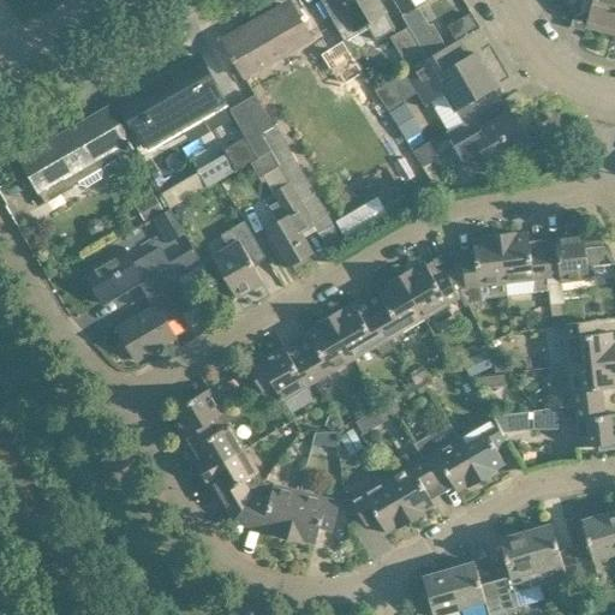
[(394,29),(377,0),(321,0),(345,41),(352,54),(353,54),(346,41),(358,34),(356,29),(366,23),(376,40),(394,29)]
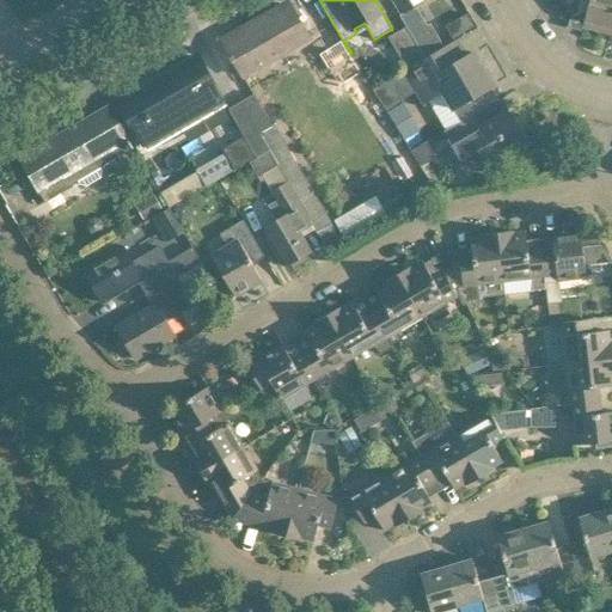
[(415,8),(414,7),(409,0),(391,0),(401,14),(399,16),(407,26),(421,49),(427,59),(445,48),(430,23),(428,25),(417,7),(415,8)]
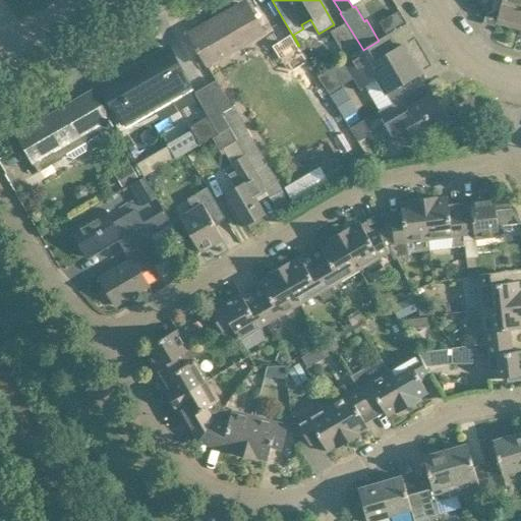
[(499,13),(497,22),(520,29),(520,22),(520,0),(477,0),(483,9),(487,10),(499,13)]
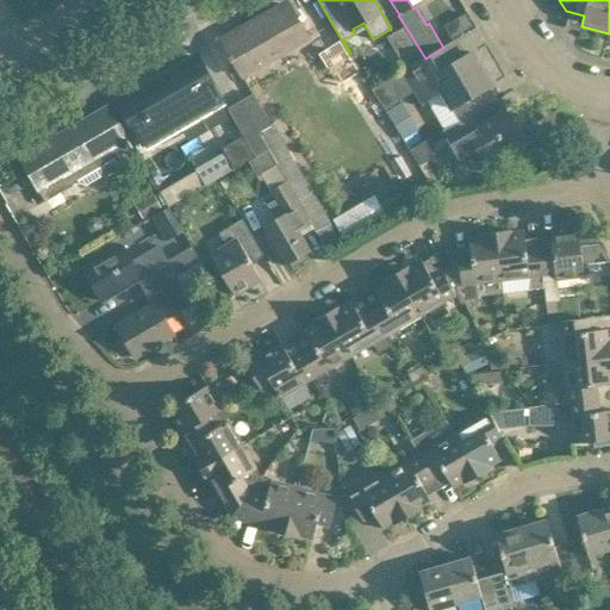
[(229,57),(232,62),(235,61),(243,76),(309,38),(290,6),(277,13),(274,10),(238,30),(242,36),(225,45),(231,56),(229,57)]
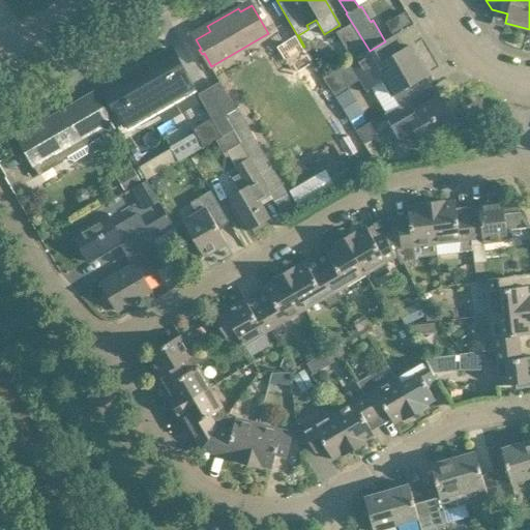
[(405,10),(390,19),(396,30),(411,21),(405,10)]
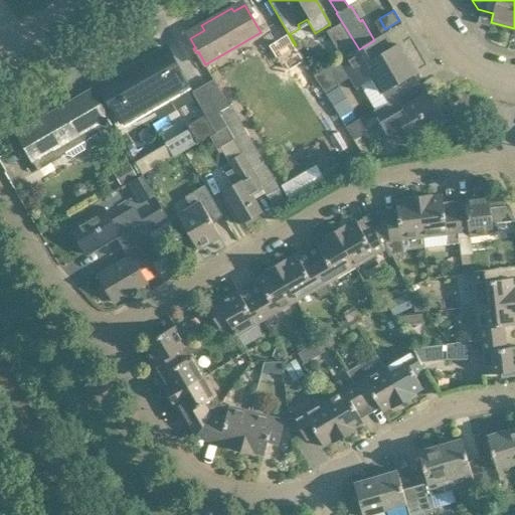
[(359,49),(354,41),(342,22),(327,31),(343,58),(359,49)]
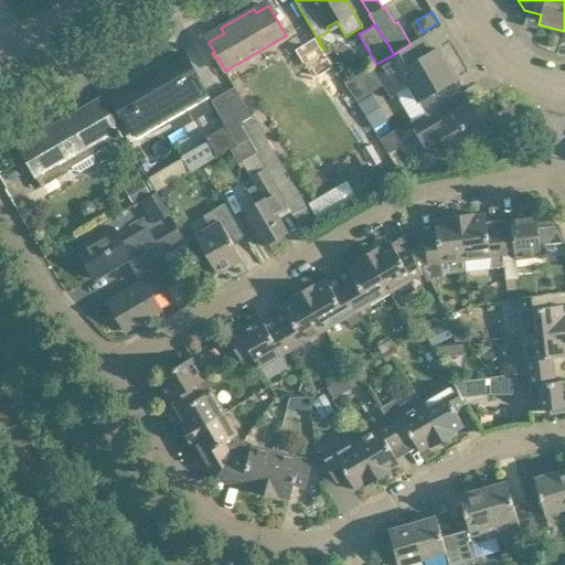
[(317,38),(296,50),(305,65),(309,63),(318,78),(334,68),(323,50),(317,38)]
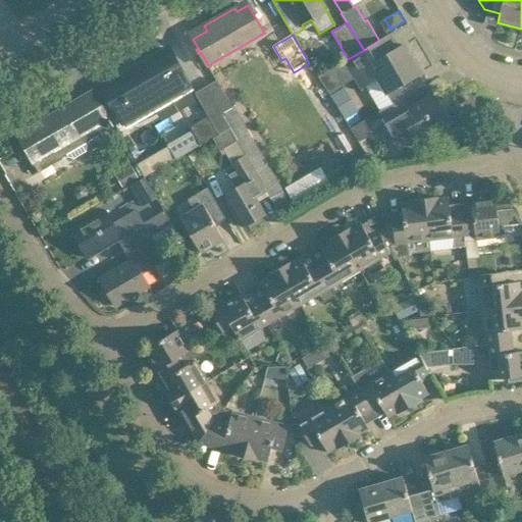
[(347,59),(357,76),(363,87),(365,86),(378,77),(387,93),(396,88),(404,84),(417,75),(421,73),(405,45),(398,49),(389,36),(389,35),(379,41),(364,50),(348,59),(347,59)]
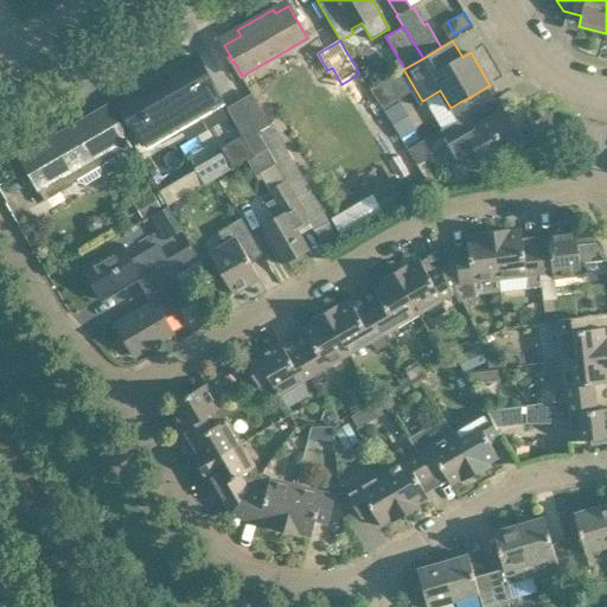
[(119,103),(116,104),(117,107),(121,114),(140,146),(222,100),(198,57),(178,69),(176,65),(149,81),(151,84),(134,94),(119,103)]
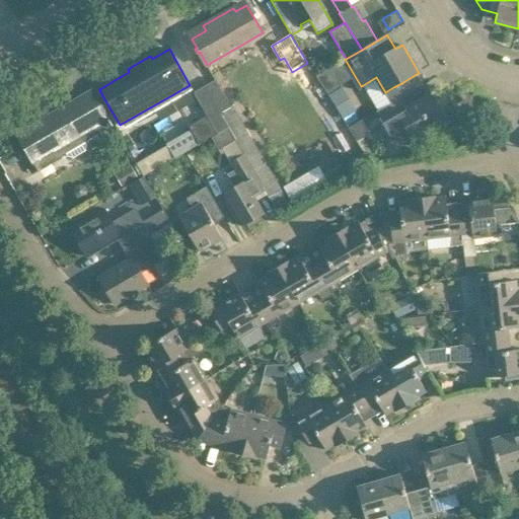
[(345,59),(317,75),(328,94),(342,87),(340,85),(355,76),(345,59)]
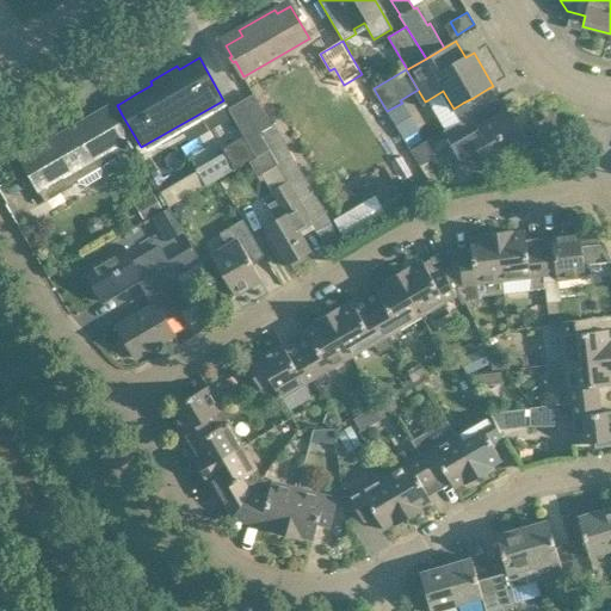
[(254,94),(241,102),(259,133),(269,149),(278,164),(288,181),(313,224),(312,226),(315,230),(316,234),(318,233),(328,252),(343,244),(331,224),(285,144),(273,124),(272,124),(254,94)]
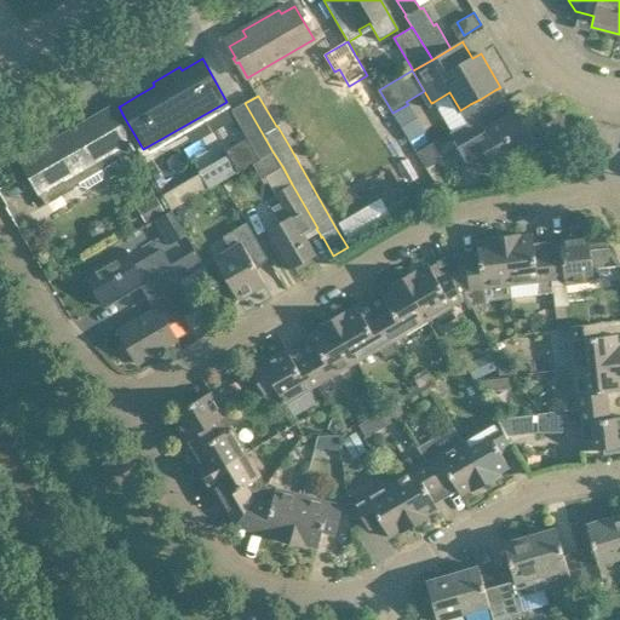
[(247,137),(227,149),(229,154),(239,171),(253,162),(273,151),(263,135),(245,103),(233,110),(233,113),(247,137)]
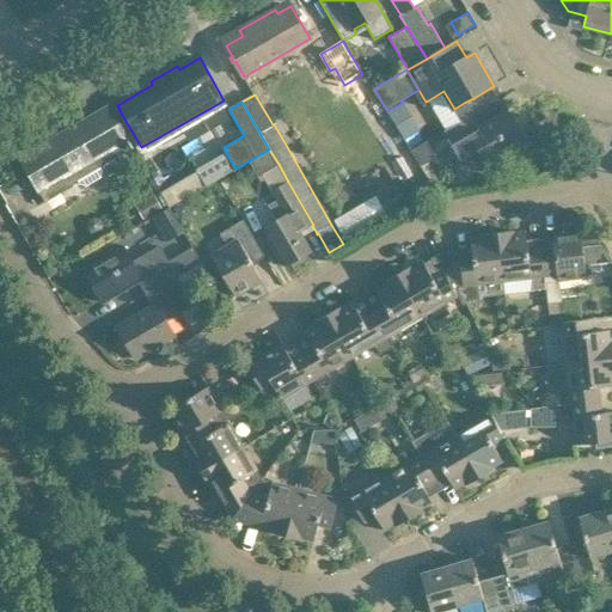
[(36,148),(19,157),(28,171),(40,191),(41,193),(67,177),(72,183),(78,181),(79,184),(86,185),(101,177),(102,171),(101,167),(134,148),(121,127),(109,105),(54,138),(56,142),(46,148),(43,144),(42,142),(35,146),(36,148)]
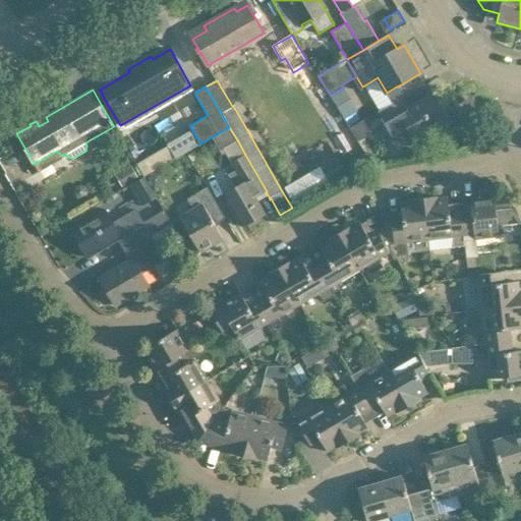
[(402,99),(380,112),(382,115),(393,135),(397,142),(402,145),(410,146),(416,143),(417,142),(415,139),(416,139),(448,121),(433,96),(429,98),(410,109),(403,98),(402,99)]
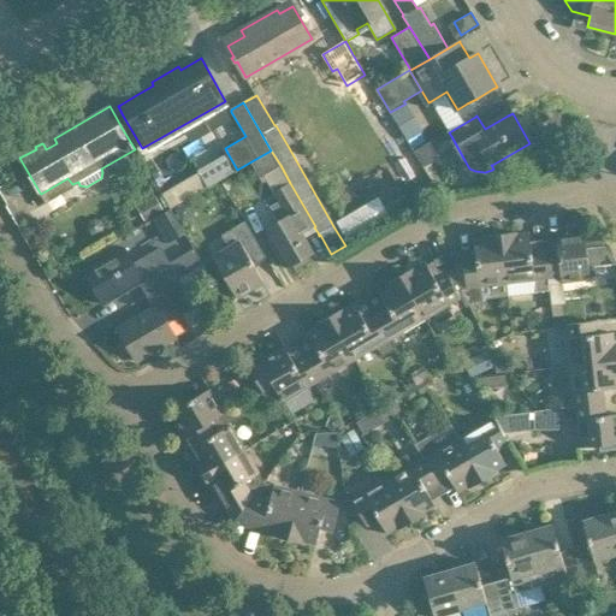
[(424,131),(408,141),(414,152),(431,142),(424,131)]
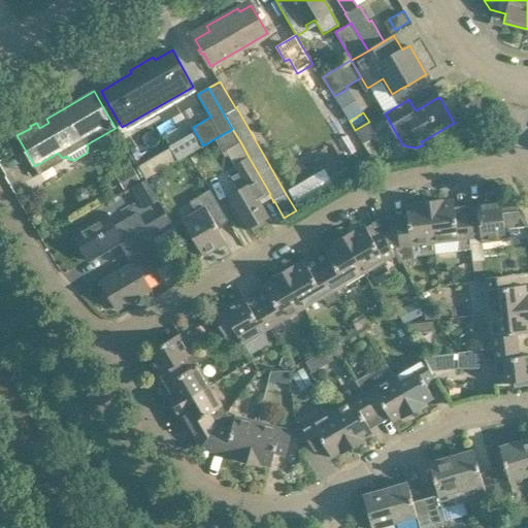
[(384,112),(371,120),(372,121),(374,124),(387,117),(385,113),(384,112)]
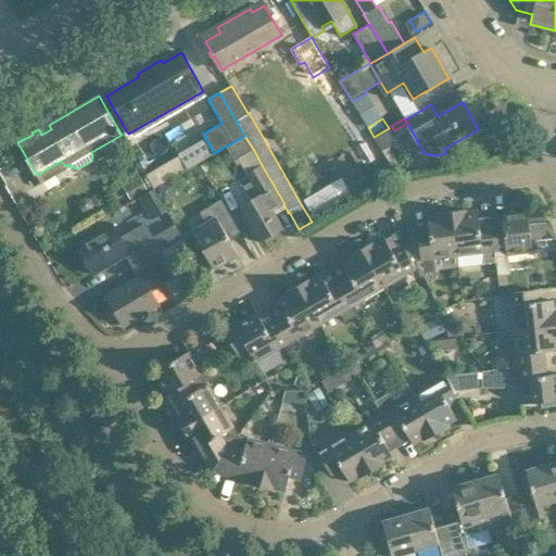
[(389,128),(374,137),(382,151),(391,146),(394,136),(394,130),(391,126),(389,128)]
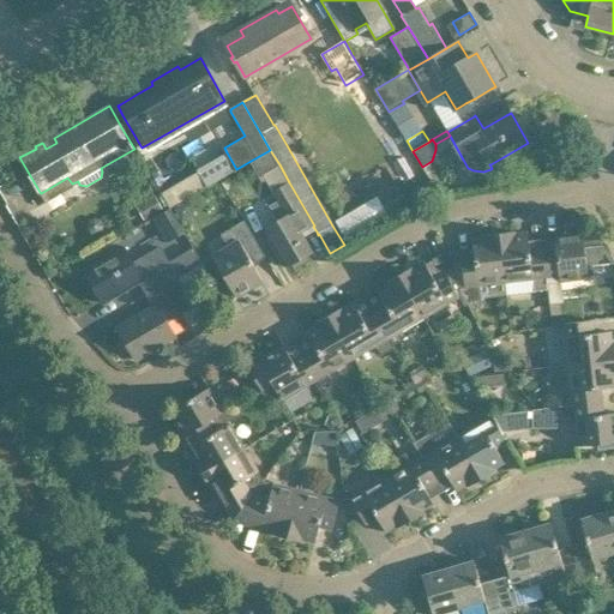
[(270,150),(251,161),(259,176),(263,174),(280,164),(270,150)]
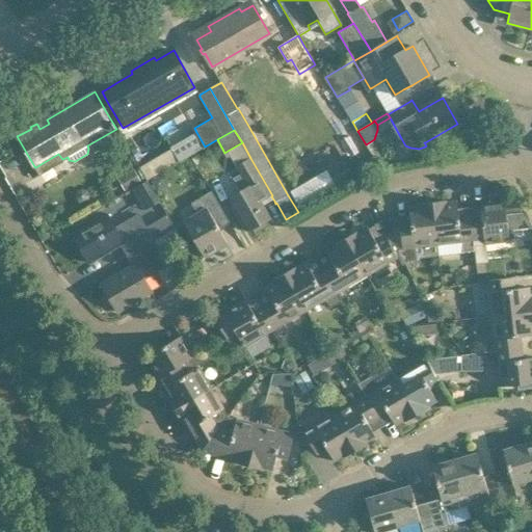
[(242,142),(228,151),(231,155),(237,166),(241,174),(234,178),(241,190),(230,196),(240,213),(250,232),(254,230),(260,231),(266,227),(268,221),(271,219),(264,206),(262,202),(271,196),(272,195),(250,158),(242,142)]
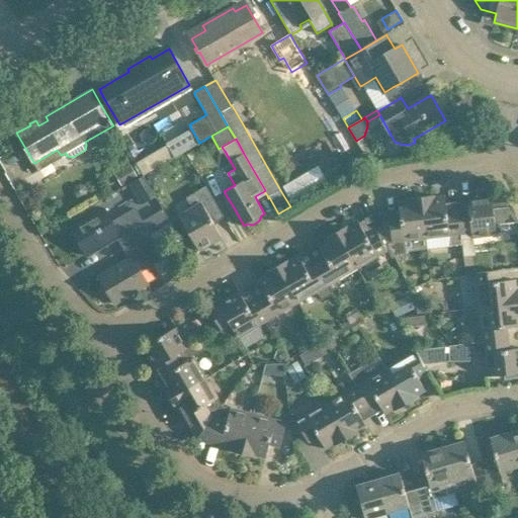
[(134,182),(142,201),(154,195),(145,177),(134,182)]
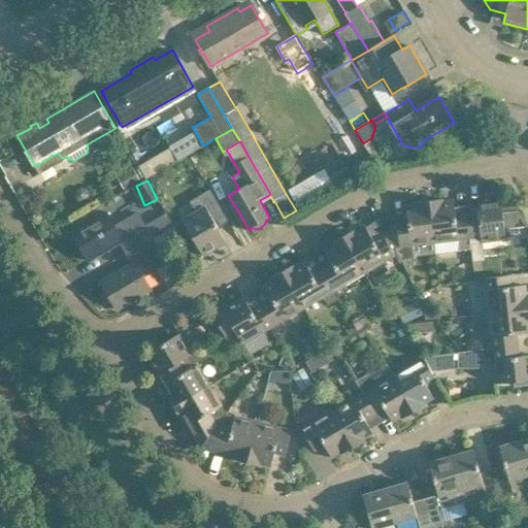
[(226,219),(216,201),(209,190),(199,196),(205,206),(183,220),(203,256),(227,242),(217,224),(226,219)]
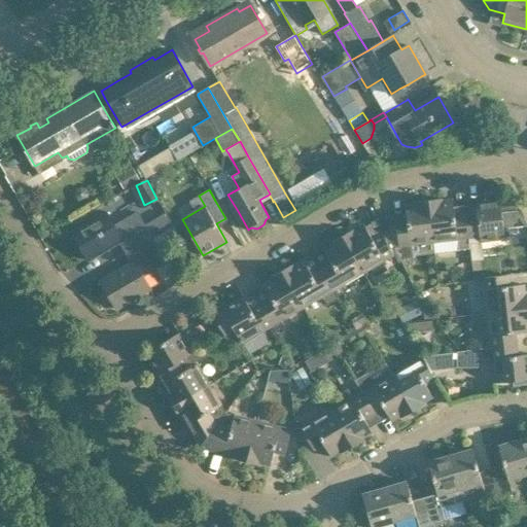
[(478,216),(466,218),(468,239),(469,244),(504,240),(503,225),(526,222),(521,210),(517,211),(517,206),(501,207),(499,192),(485,194),(485,201),(476,202),(478,216)]
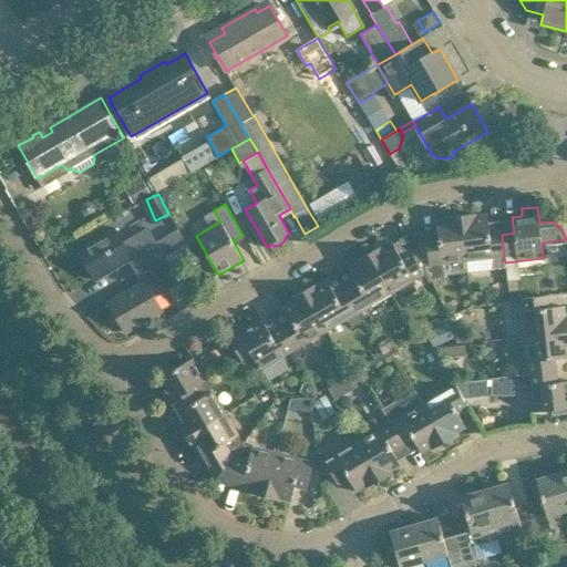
[(462,216),(466,261),(468,272),(505,268),(505,263),(504,257),(502,235),(490,236),(487,215),(476,216),(476,214),(462,216)]
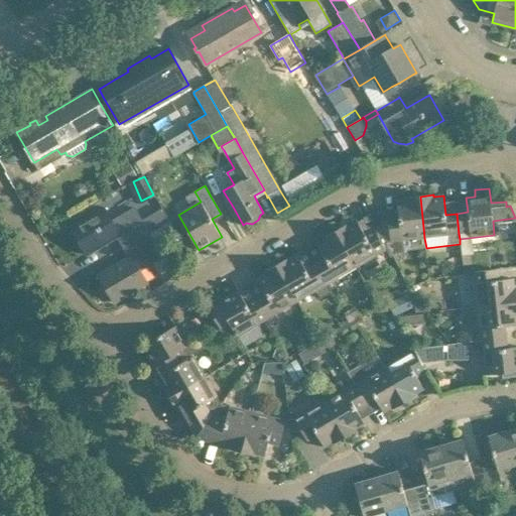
[(379,219),(377,220),(379,223),(390,248),(394,255),(403,255),(402,240),(424,238),(420,197),(407,198),(407,200),(397,201),(397,207),(398,215),(379,218),(379,219)]
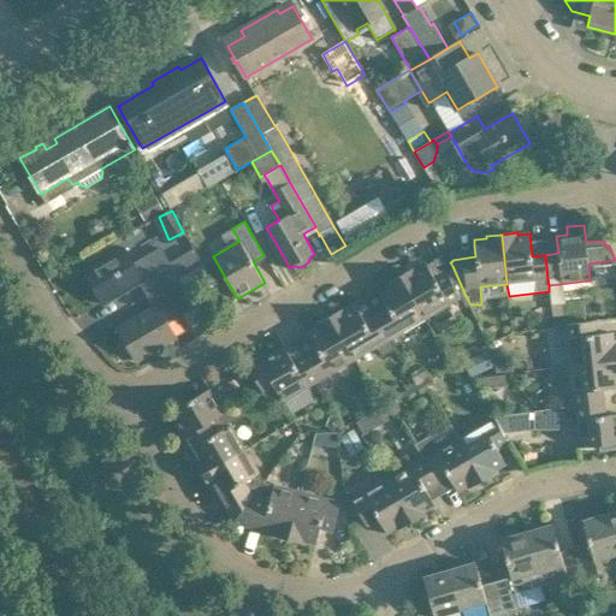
[(106,260),(86,272),(104,303),(137,284),(140,282),(148,295),(203,264),(195,249),(170,264),(161,249),(134,265),(125,249),(106,260)]
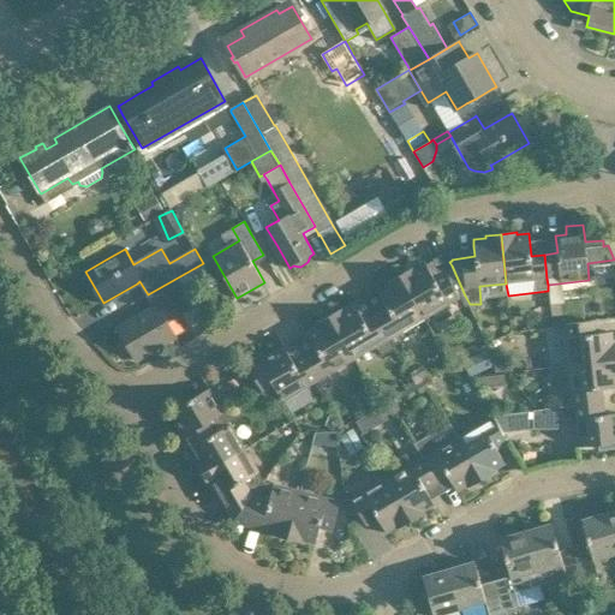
[(413,267),(400,275),(425,318),(465,296),(452,266),(449,262),(431,273),(425,263),(415,269),(413,267)]
